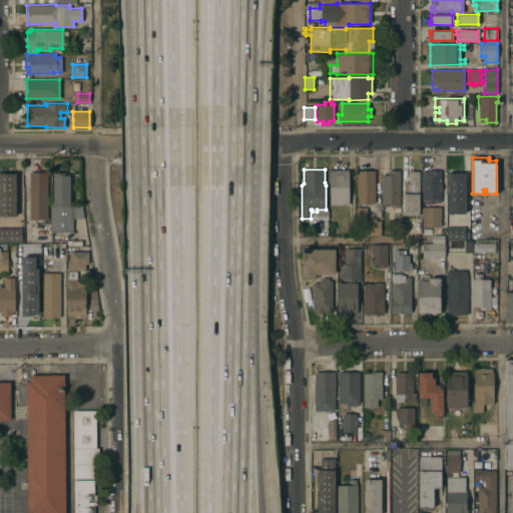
[(349,204),(330,204),(330,169),(349,169),(349,204)]
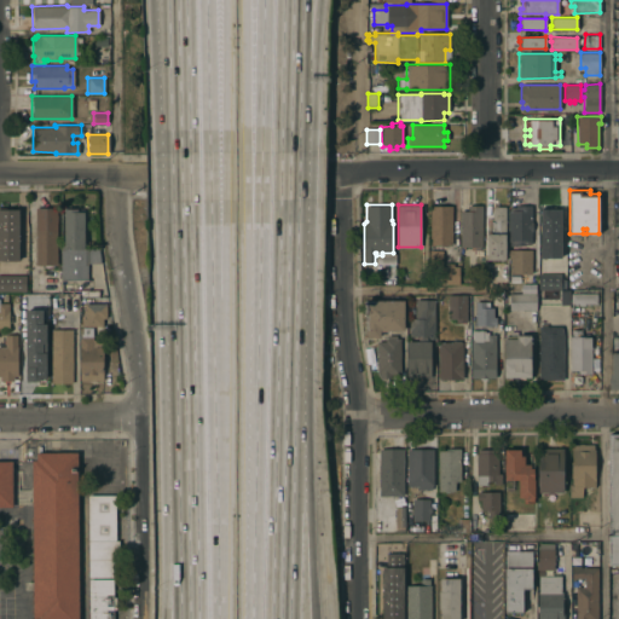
[(452,244),(431,244),(431,204),(452,206),(452,244)]
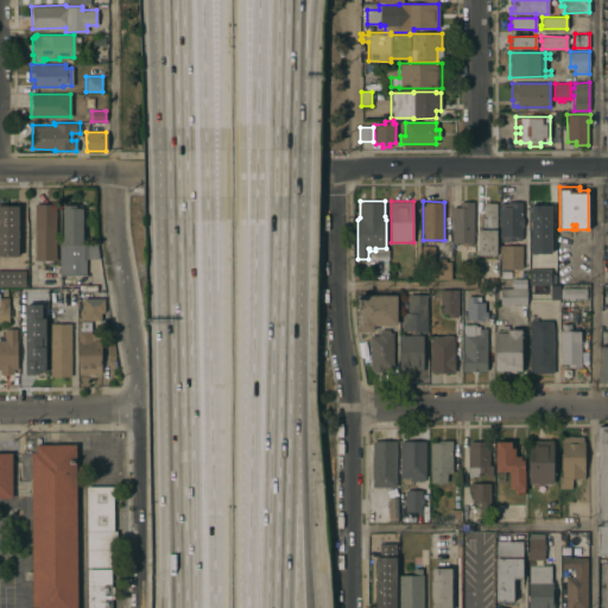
[(474,241),(472,241),(472,245),(474,245),(474,251),(467,251),(467,245),(463,245),(463,241),(453,241),(453,207),(460,207),(460,201),(474,201),(474,241)]
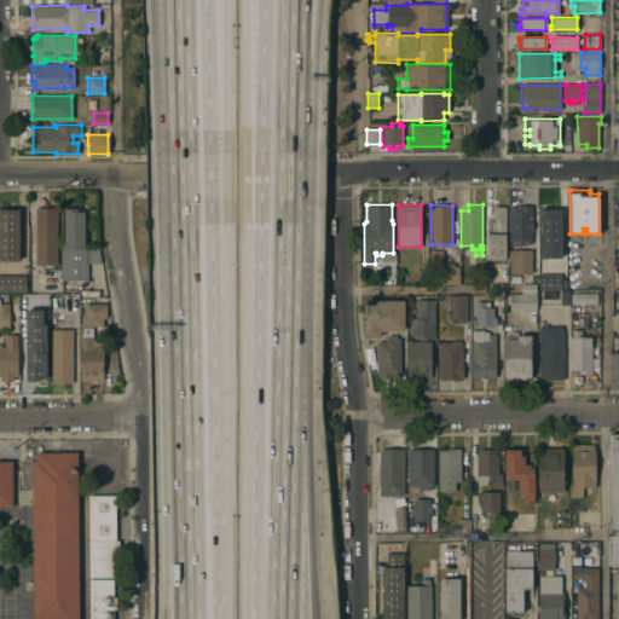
[(505,206),(505,259),(486,259),(486,231),(490,231),(490,220),(493,220),(493,206),(493,204),(497,204),(497,206),(505,206)]
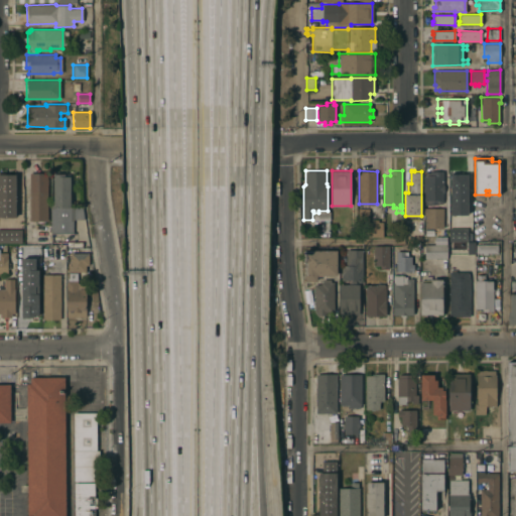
[(443,201),(442,201),(442,203),(438,203),(438,205),(425,205),(425,201),(424,201),(424,175),(424,171),(430,171),(430,170),(443,170),(443,201)]
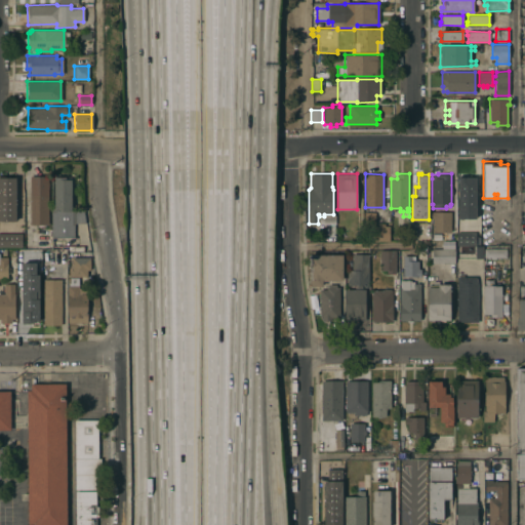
[(47,175),(47,225),(29,225),(29,175),(47,175)]
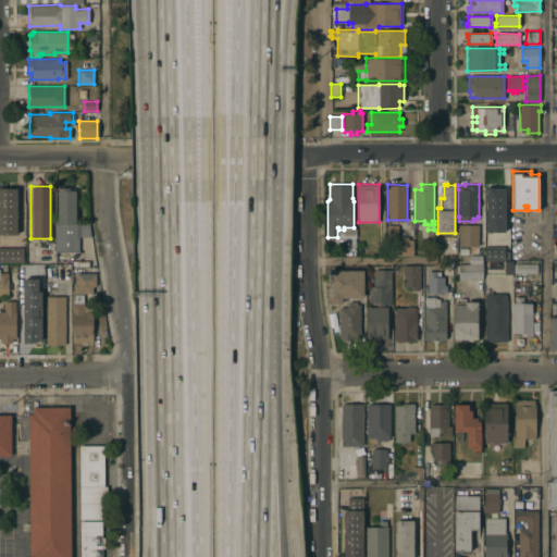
[(486,186),(505,186),(505,232),(486,232),(486,186)]
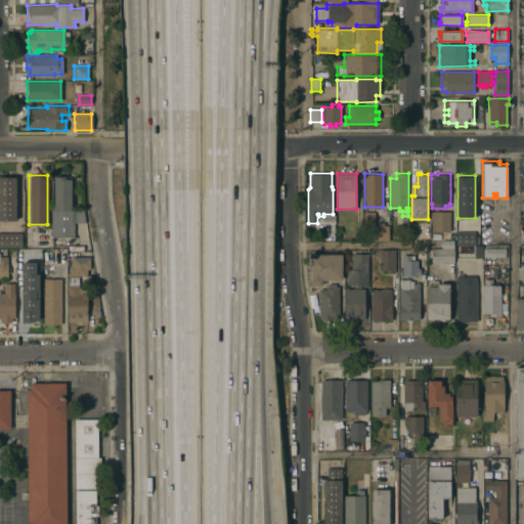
[(0,176),(15,176),(15,206),(0,206),(0,176)]
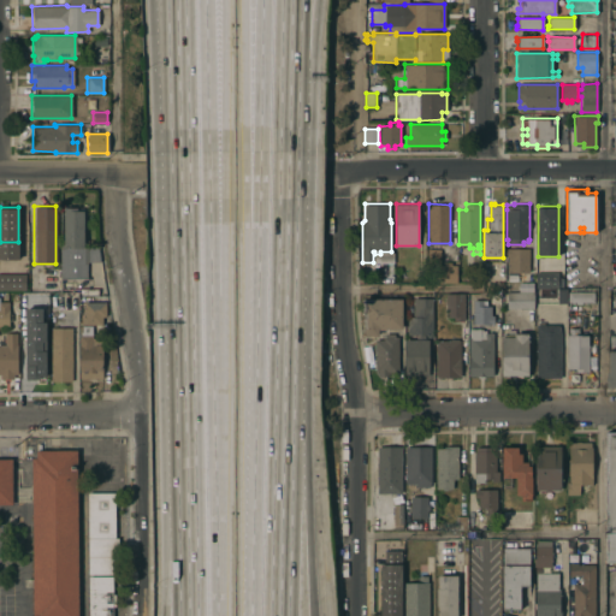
[(76,207),(76,211),(83,211),(82,247),(63,247),(63,207),(76,207)]
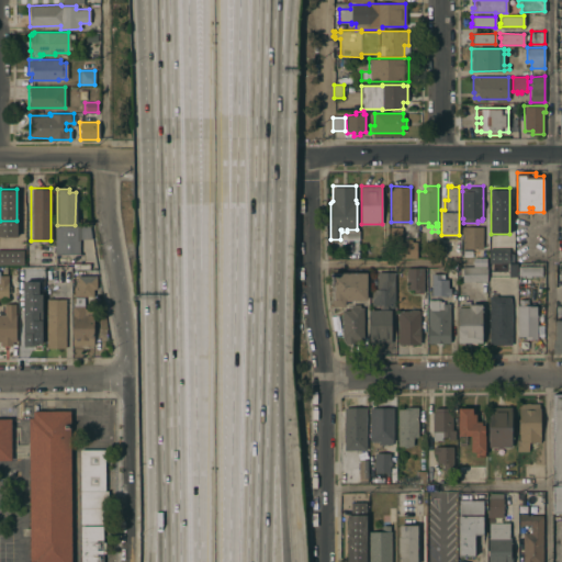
[(79,254),(80,254),(80,263),(55,263),(55,226),(89,225),(90,239),(79,239),(79,254)]
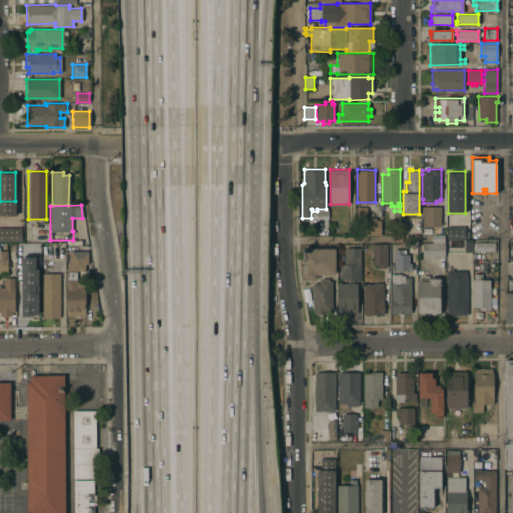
[(367,206),(367,219),(356,219),(356,206),(367,206)]
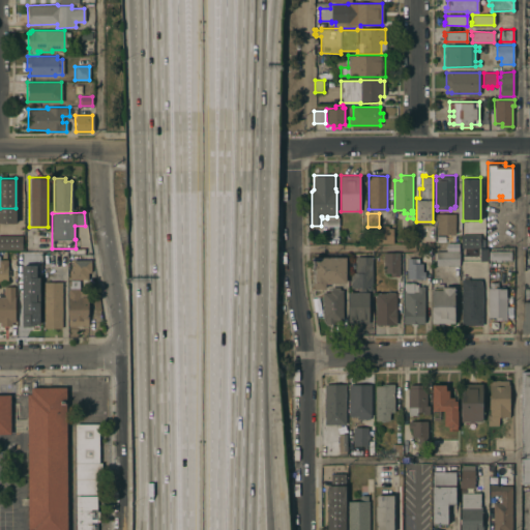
[(437,234),(437,219),(435,219),(435,213),(455,213),(455,234),(437,234)]
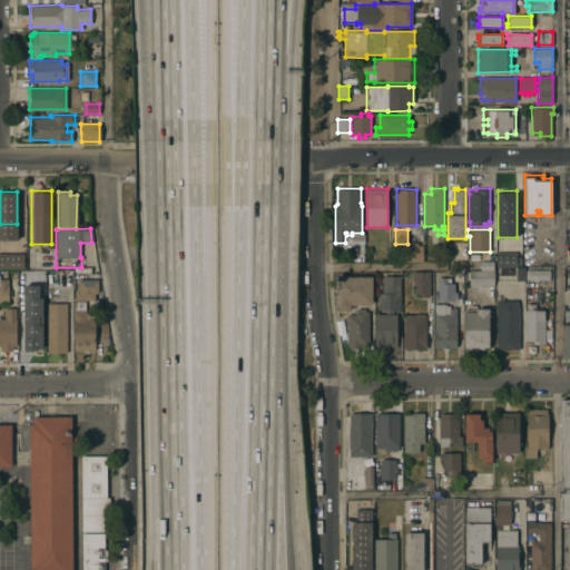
[(404,245),(412,245),(412,242),(418,242),(418,245),(422,245),(422,261),(404,261),(404,245)]
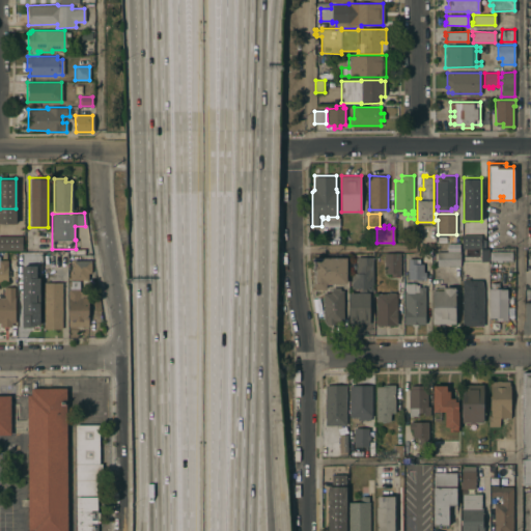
[(480,234),(480,248),(462,248),(462,234),(480,234)]
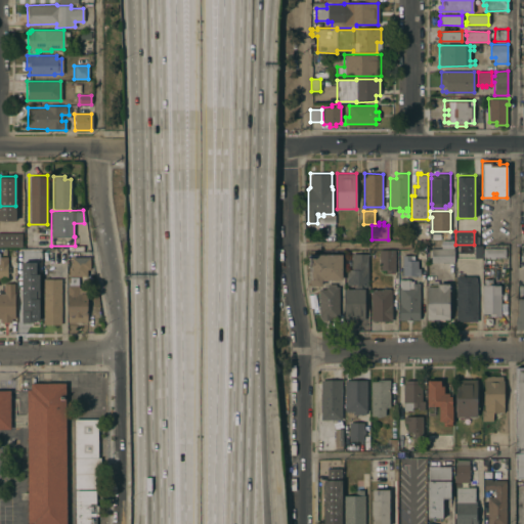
[(20,233),(0,232),(0,247),(20,247),(20,233)]
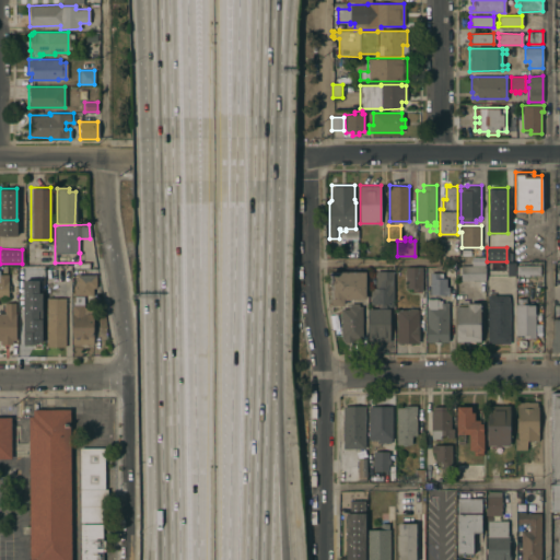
[(505,261),(488,263),(488,272),(505,272),(505,261)]
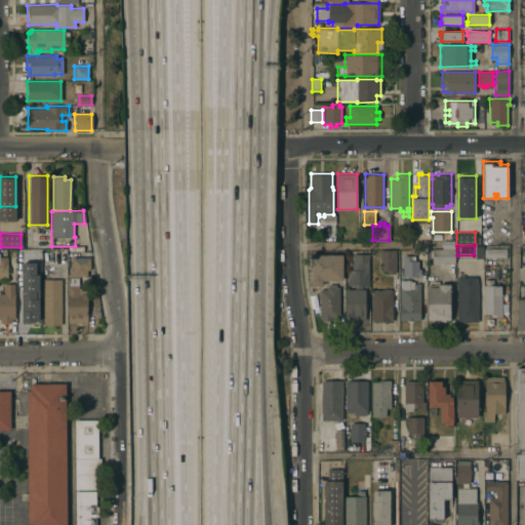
[(433,248),(454,248),(454,263),(433,263),(433,248)]
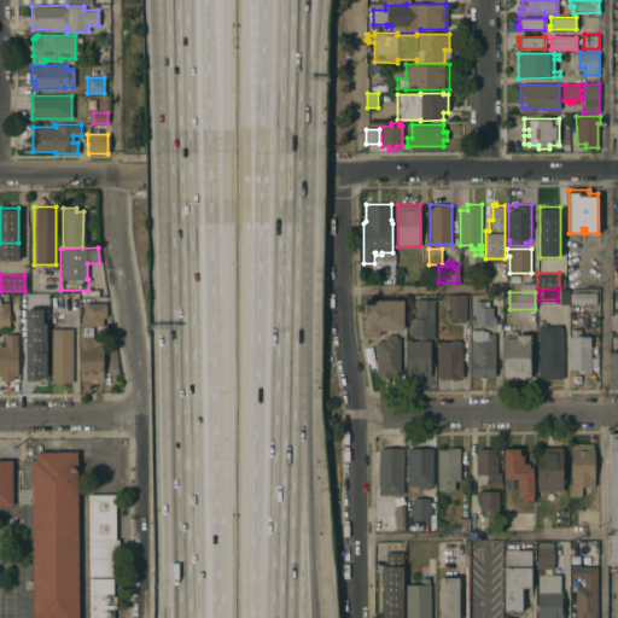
[(596,292),(596,302),(570,302),(570,292),(596,292)]
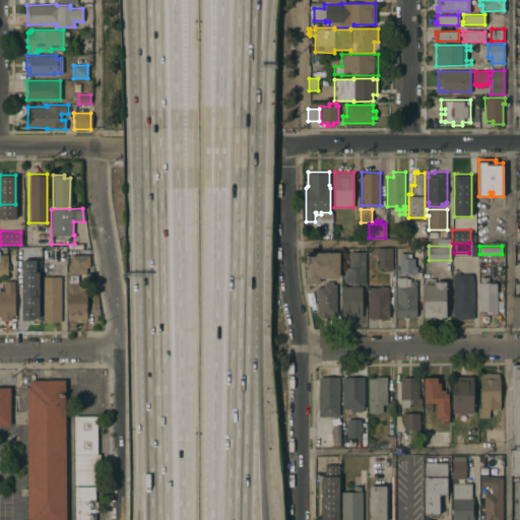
[(383,270),(383,267),(377,267),(377,247),(392,247),(392,270),(383,270)]
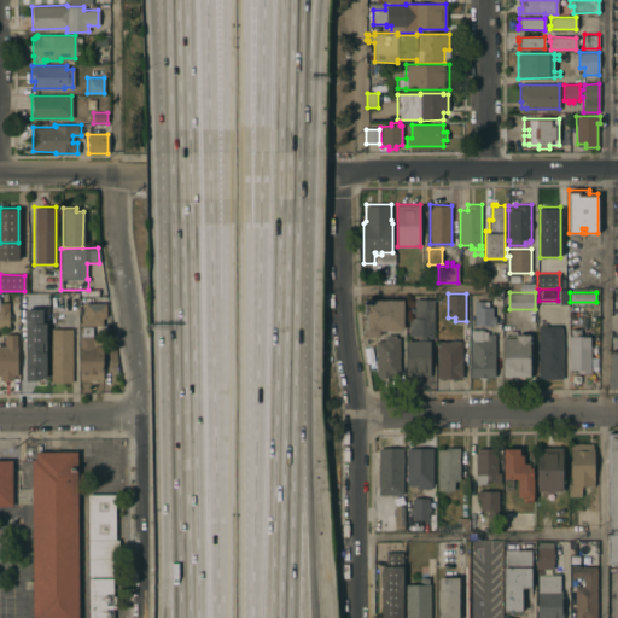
[(403,298),(403,328),(379,330),(380,336),(366,336),(363,299),(403,298)]
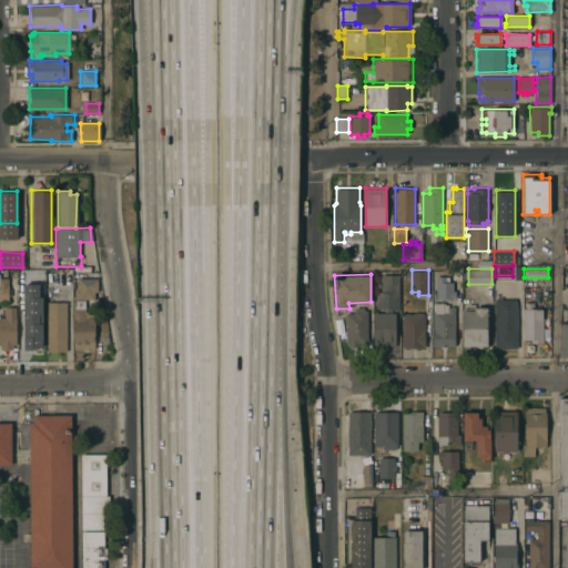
[(399,312),(393,312),(393,308),(375,308),(375,292),(382,292),(382,274),(399,274),(399,296),(399,312)]
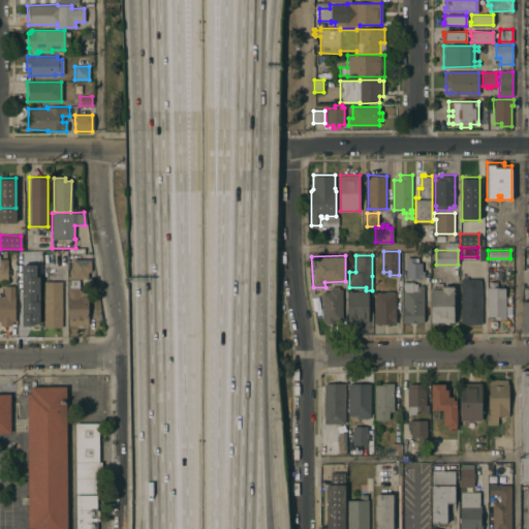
[(417,256),(418,262),(422,262),(422,270),(424,270),(424,277),(406,278),(406,257),(417,256)]
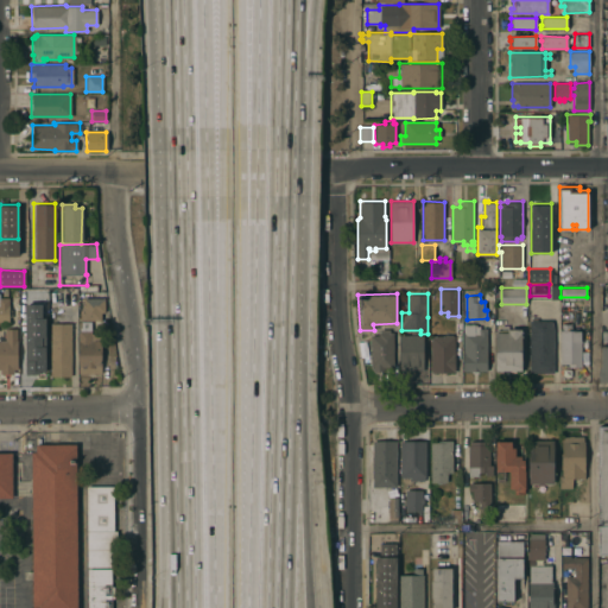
[(0,297),(7,297),(7,310),(10,310),(10,317),(7,317),(7,322),(0,322),(0,297)]
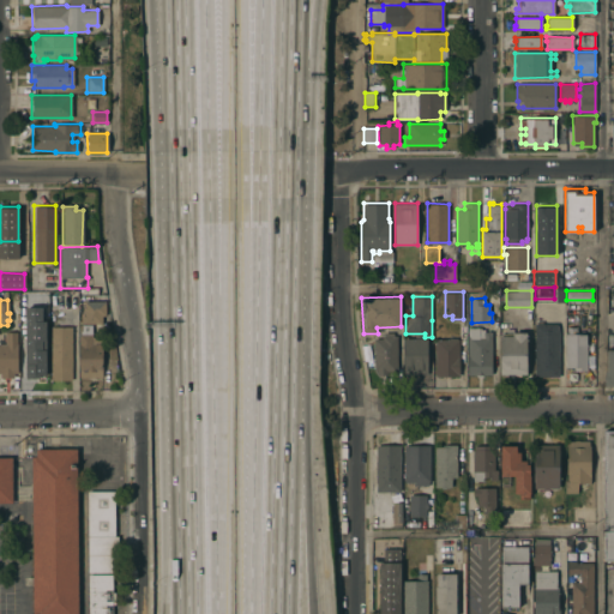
[(104,301),(104,323),(79,323),(79,315),(83,315),(83,301),(104,301)]
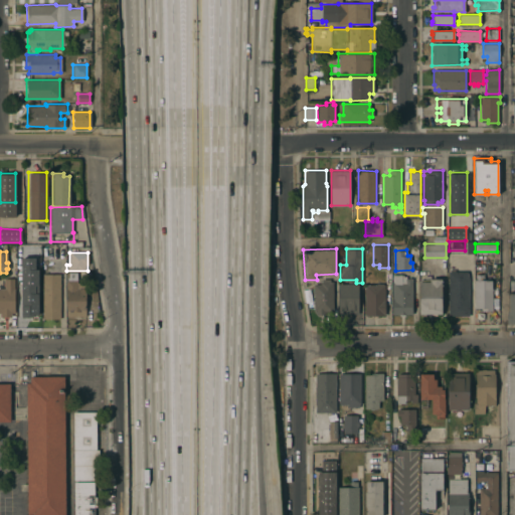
[(469,315),(449,315),(449,271),(467,271),(469,278),(469,315)]
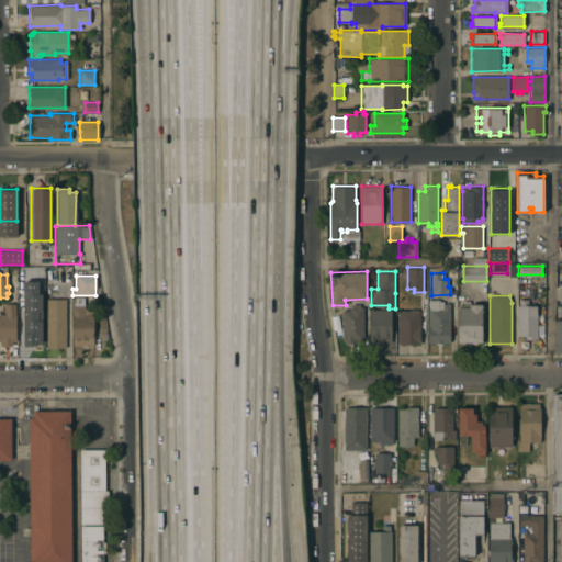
[(82,296),(82,308),(92,308),(92,345),(72,345),(71,296),(82,296)]
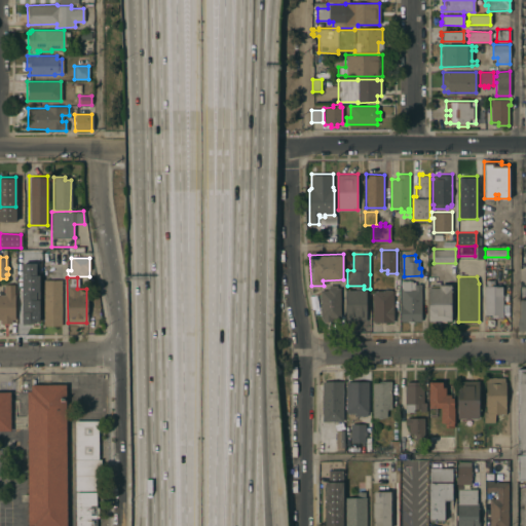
[(61,279),(60,326),(43,326),(43,279),(61,279)]
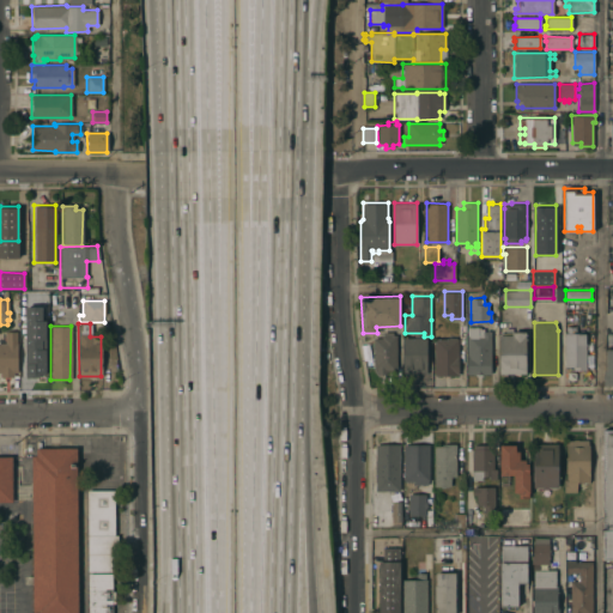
[(491,331),(491,370),(489,370),(489,375),(481,375),(481,376),(477,376),(477,375),(468,375),(468,372),(467,372),(467,326),(478,326),(478,327),(480,327),(480,328),(484,328),(484,331),(491,331)]
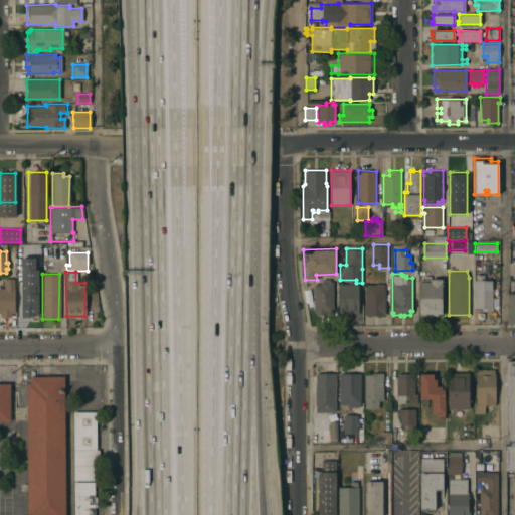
[(475,308),(475,280),(476,280),(476,275),(484,274),(484,280),(492,279),(492,310),(485,310),(484,308),(475,308)]
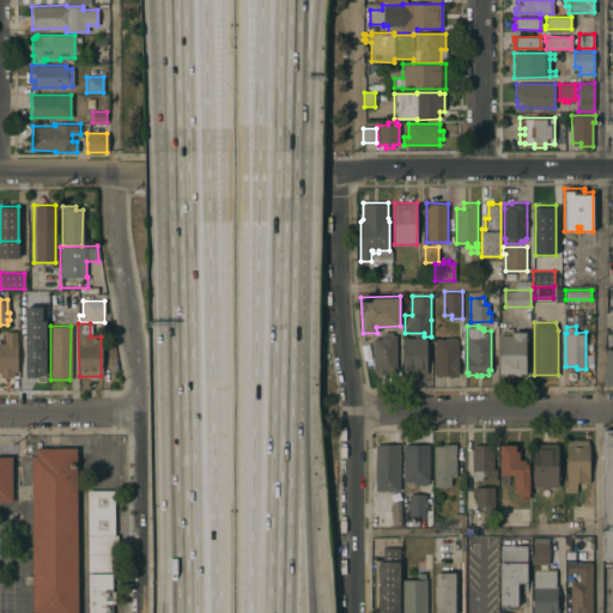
[(502,334),(502,333),(505,333),(505,328),(513,328),(513,331),(526,331),(526,374),(499,374),(499,334),(502,334)]
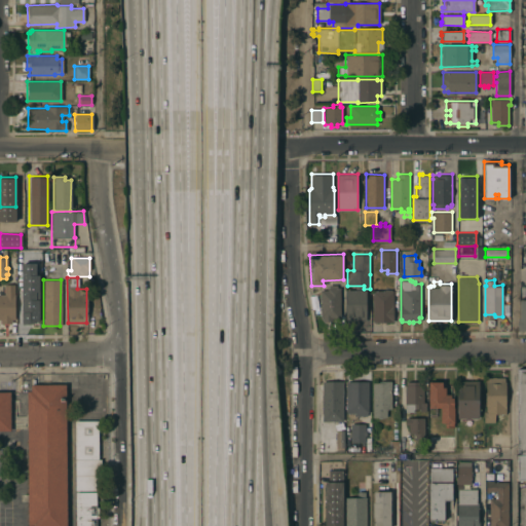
[(19,288),(19,284),(27,284),(27,289),(39,289),(39,300),(36,300),(36,310),(40,310),(40,324),(23,324),(23,320),(16,320),(16,288),(19,288)]
